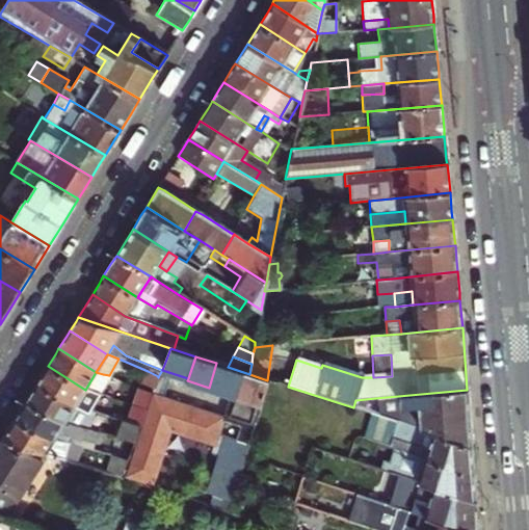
[(228,367),(216,363),(209,388),(230,395),(232,396),(240,371),(228,367)]
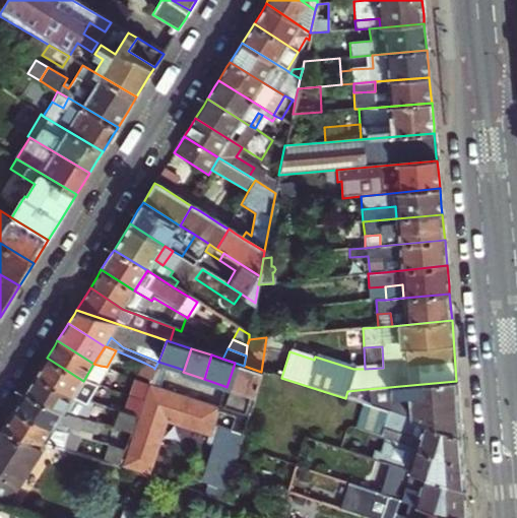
[(83,381),(47,358),(43,364),(35,377),(72,398),(83,381)]
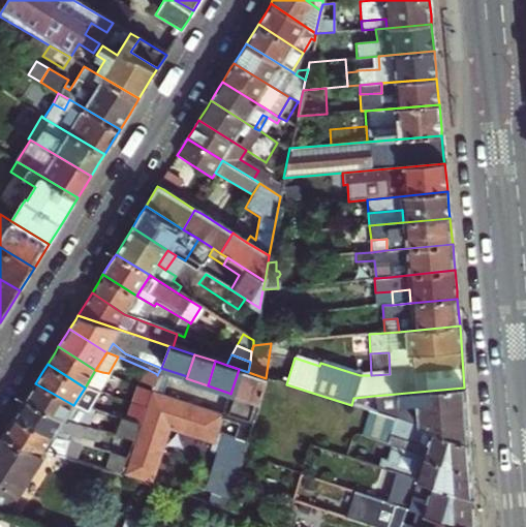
[(248,372),(239,369),(230,394),(228,393),(221,413),(167,397),(161,395),(160,398),(151,396),(126,471),(151,479),(168,426),(212,440),(210,448),(217,452),(206,487),(228,494),(269,378),(266,378),(248,372)]
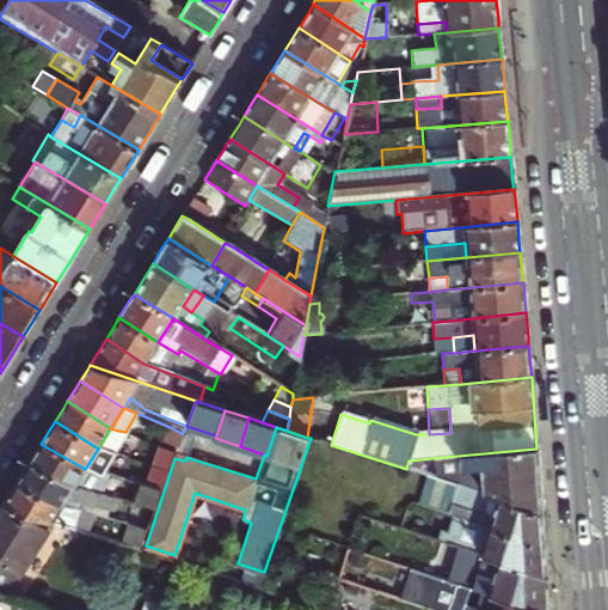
[(182,433),(170,427),(164,443),(169,445),(166,451),(174,455),(182,435),(182,434),(182,433)]
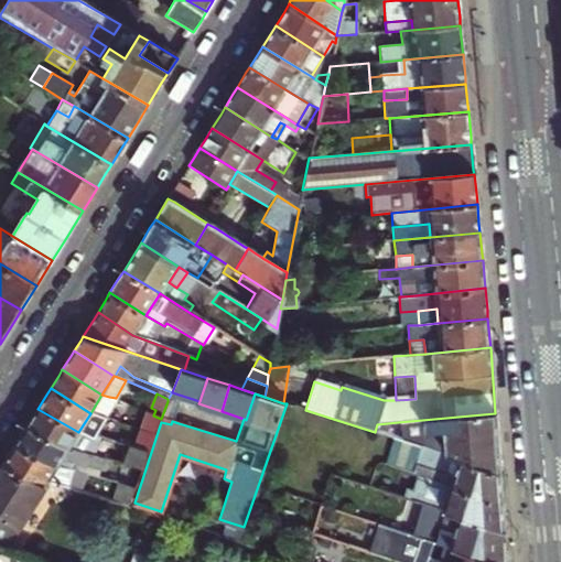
[(109,397),(101,395),(90,413),(98,417),(109,397)]
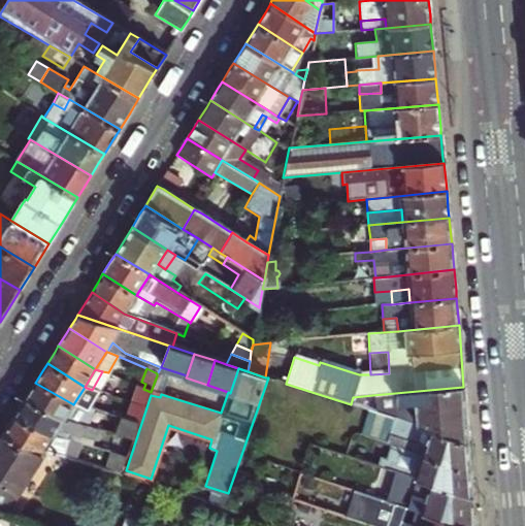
[(32,389),(25,400),(61,422),(77,424),(85,409),(72,405),(73,404),(35,383),(32,389)]
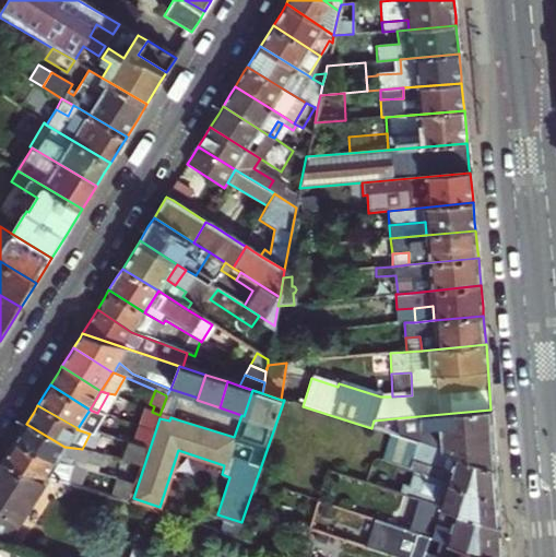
[(93,433),(104,415),(97,413),(90,410),(78,428),(77,429),(90,434),(91,431),(93,433)]
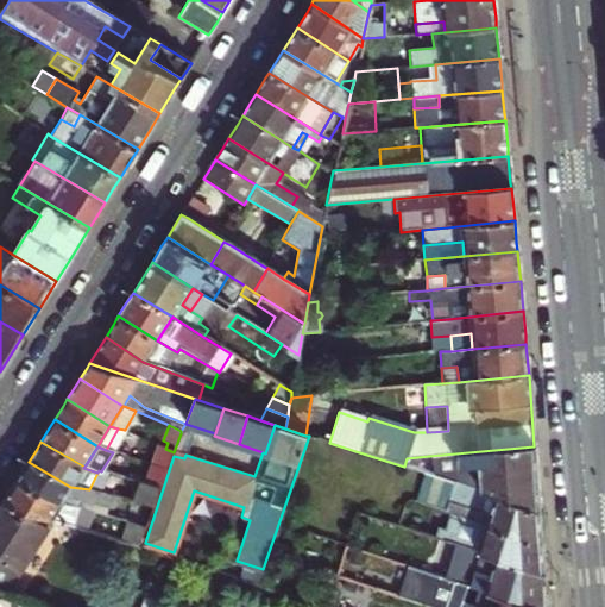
[(534,446),(429,456),(407,458),(404,467),(427,475),(457,483),(464,486),(479,492),(540,511),(537,494),(535,463),(534,446)]
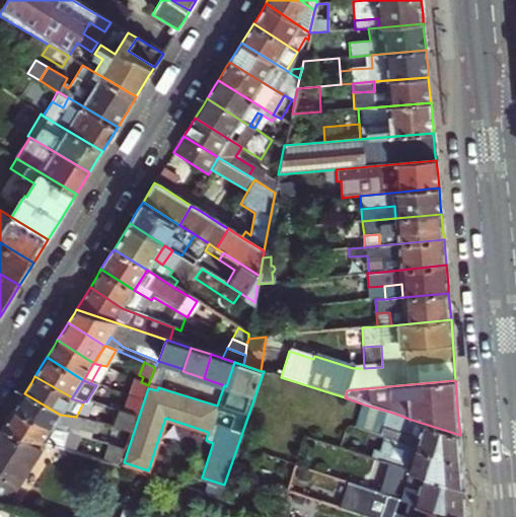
[(148,385),(141,382),(135,398),(142,400),(148,385)]
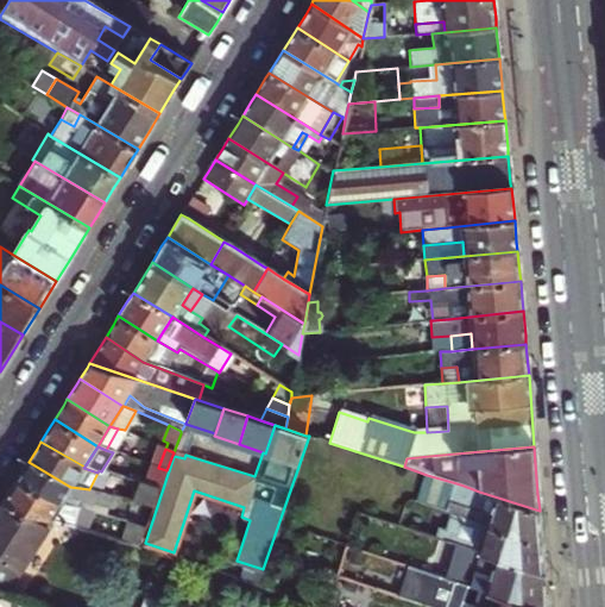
[(24,469),(17,481),(57,504),(63,498),(92,505),(92,504),(107,507),(131,514),(128,523),(136,524),(145,526),(152,507),(132,502),(118,498),(89,489),(70,487),(29,462),(24,469)]
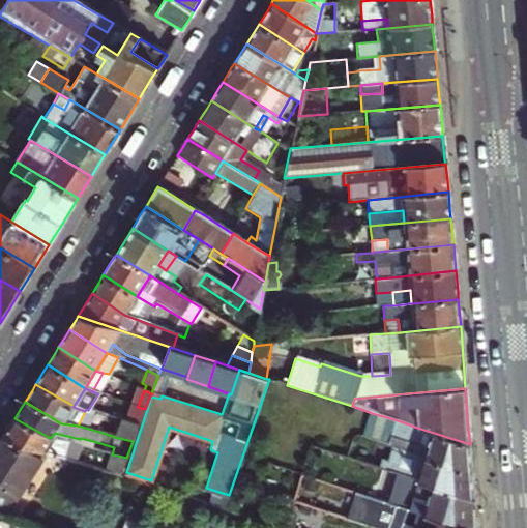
[(138,407),(132,405),(126,421),(139,426),(145,409),(138,407)]
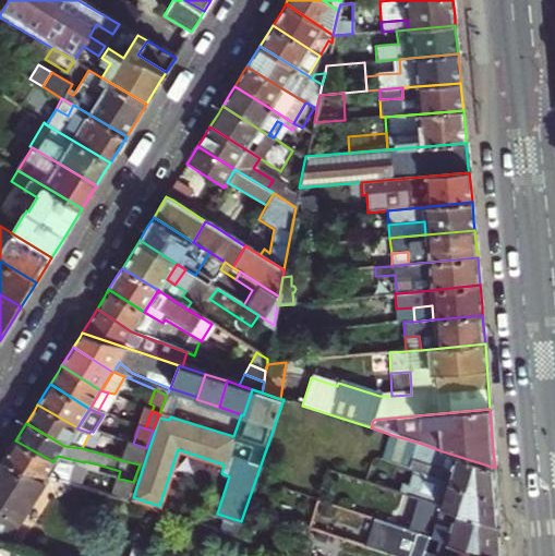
[(413,459),(419,443),(391,435),(384,460),(411,469),(421,472),(448,481),(451,471),(413,459)]
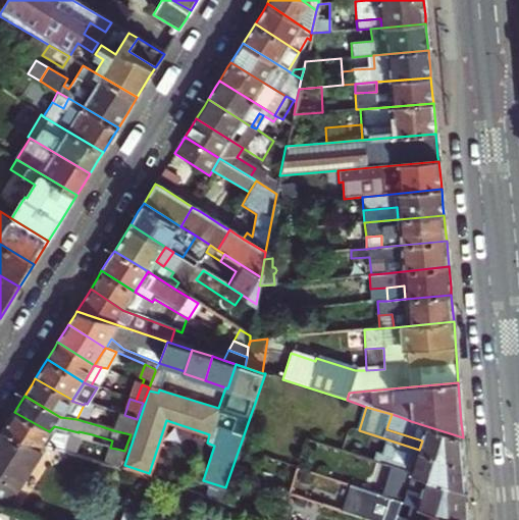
[(118,413),(106,410),(101,426),(113,430),(118,413)]
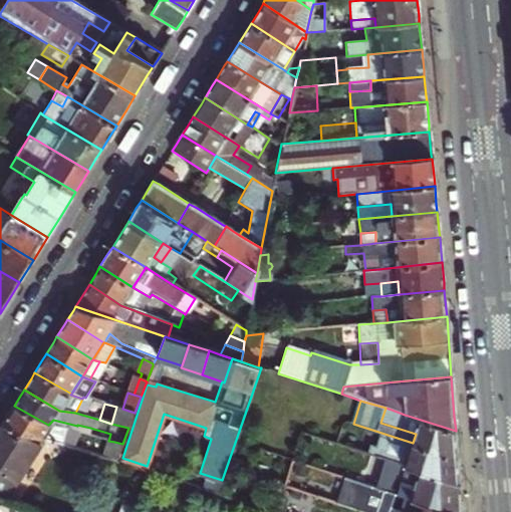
[(10,412),(2,424),(43,438),(56,442),(65,429),(48,425),(14,406),(10,412)]
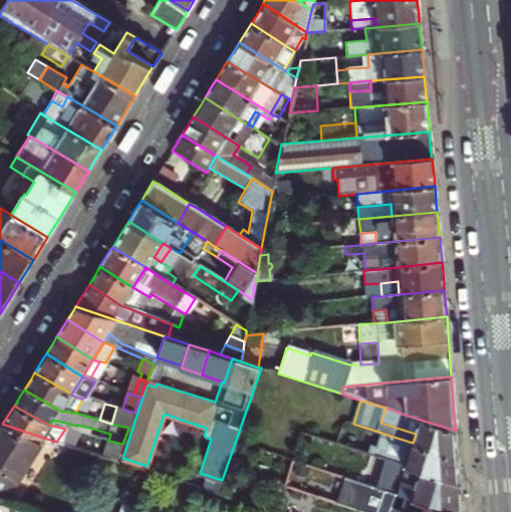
[(116,407),(111,424),(129,428),(135,413),(122,409),(116,407)]
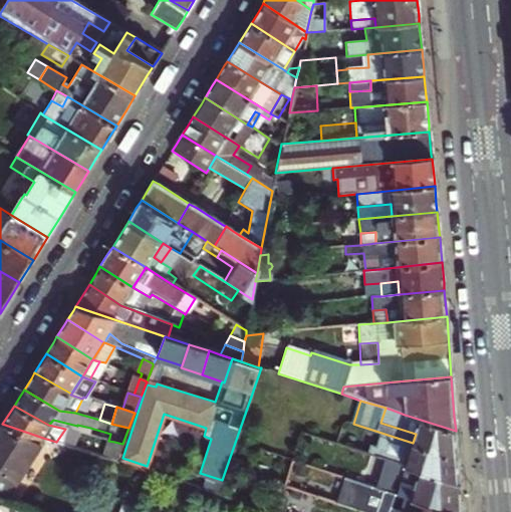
[(416,434),(413,443),(458,458),(457,448),(456,431),(405,415),(392,410),(386,408),(380,423),(416,434)]
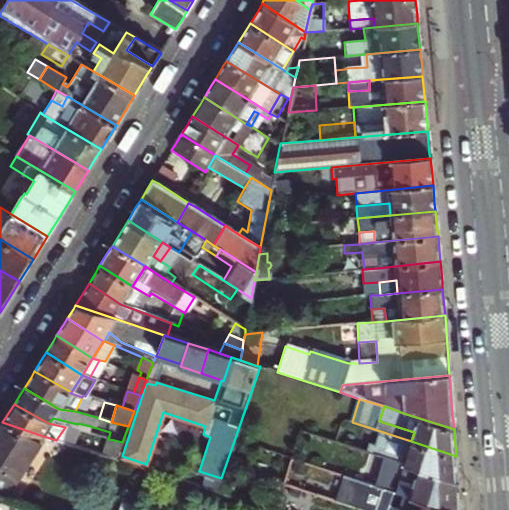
[(65,427),(70,429),(88,434),(90,426),(77,423),(77,424),(53,418),(48,423),(65,427)]
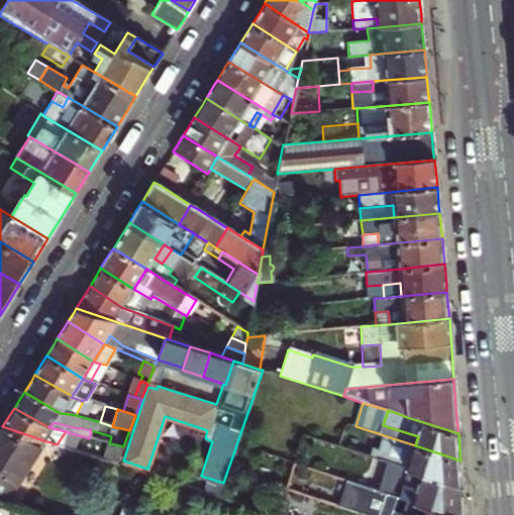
[(0,501),(5,503),(43,440),(2,426),(0,429),(0,501)]
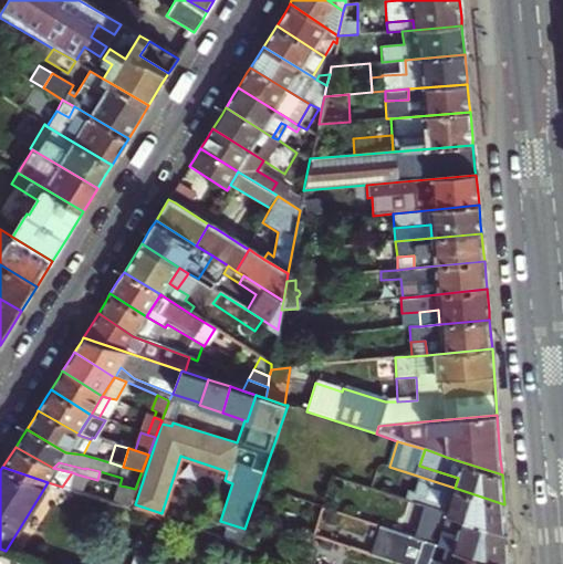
[(77,474),(72,472),(62,487),(72,490),(77,474)]
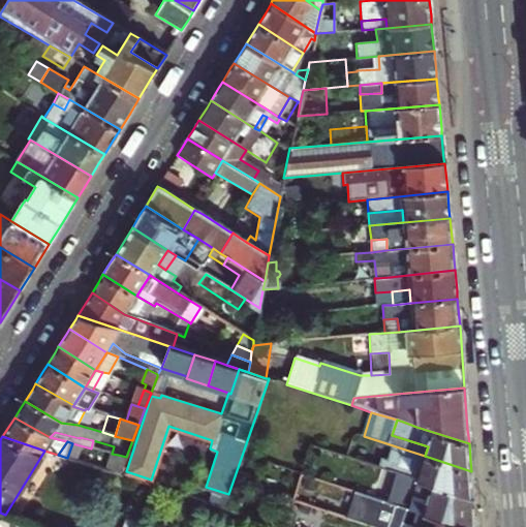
[(399,447),(390,444),(382,468),(389,470),(391,470),(399,447)]
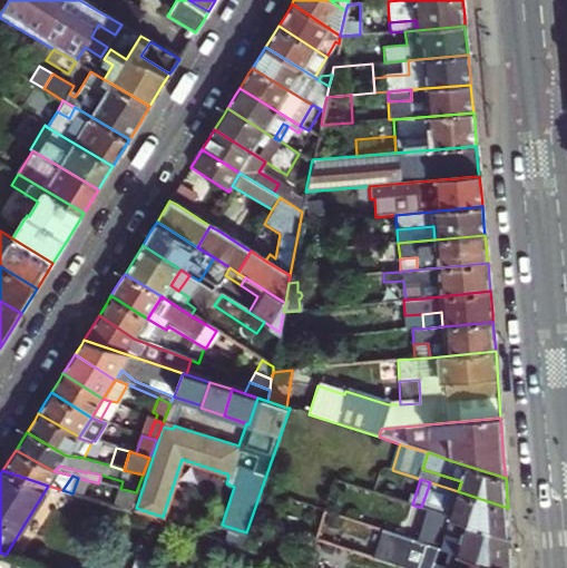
[(421,507),(510,536),(509,528),(508,508),(458,491),(430,482),(421,507)]
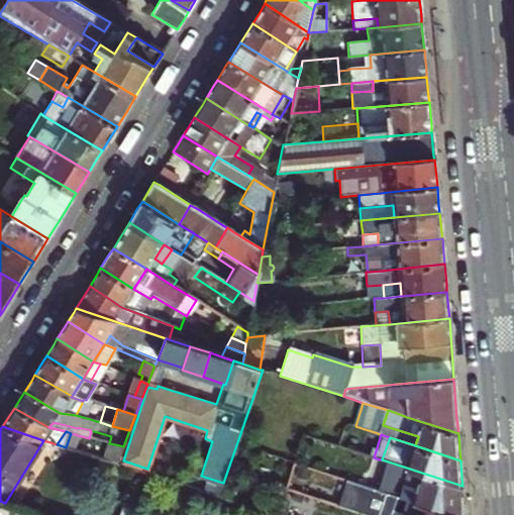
[(123,446),(115,444),(109,461),(116,464),(123,446)]
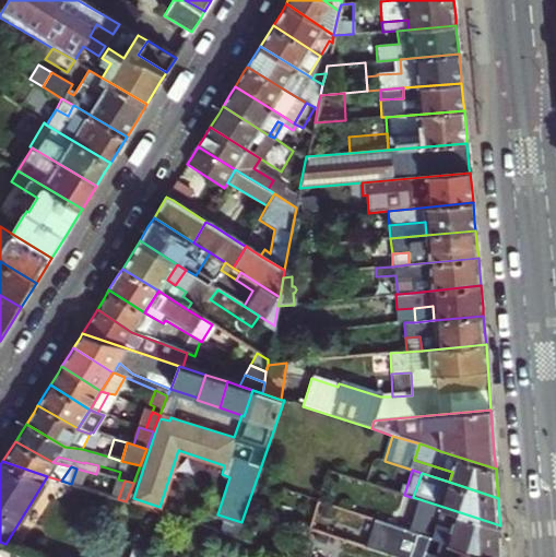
[(503,556),(503,550),(500,525),(413,497),(411,497),(405,513),(453,529),(452,533),(437,529),(435,537),(442,541),(493,556),(503,556)]
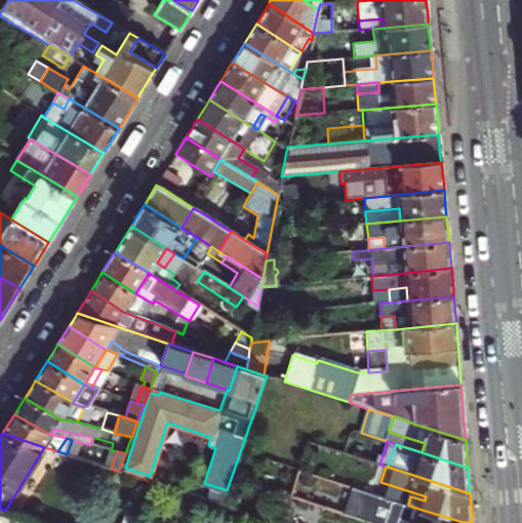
[(406,505),(354,487),(345,514),(350,516),(371,522),(463,522),(415,508),(410,521),(401,519),(406,505)]
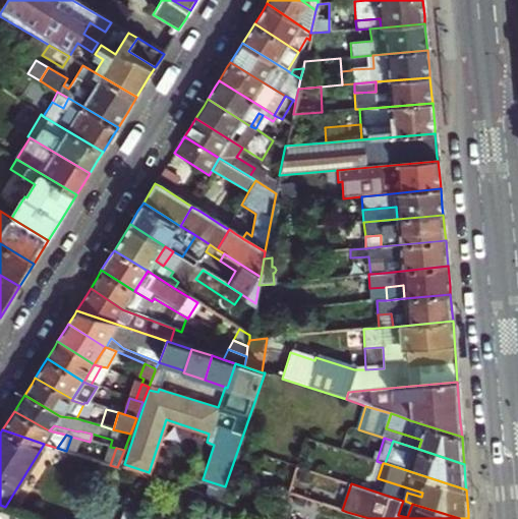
[(309,499),(289,493),(284,508),(281,518),(318,518),(319,514),(323,503),(309,499)]
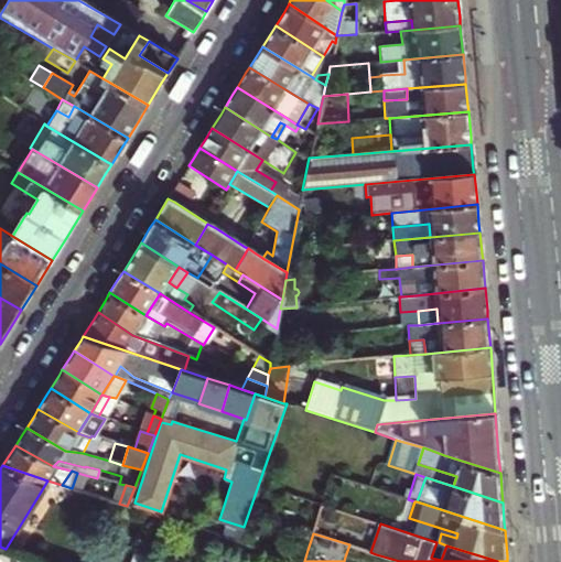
[(349,544),(345,557),(364,561),(374,561),(376,554),(370,552),(349,544)]
